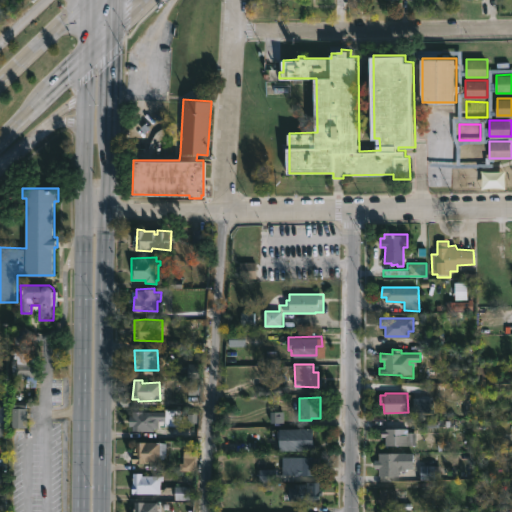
[(12,429),(11,408),(28,408),(29,428),(12,429)]
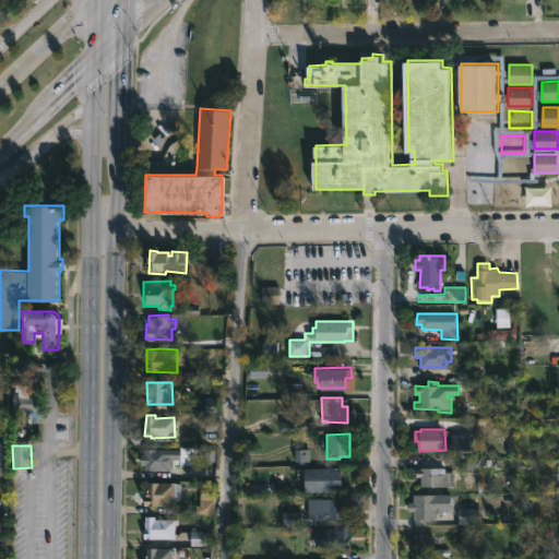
[(176,448),(179,449),(179,460),(173,459),(173,466),(167,466),(167,471),(144,471),(144,466),(141,465),(141,453),(144,453),(144,449),(176,448)]
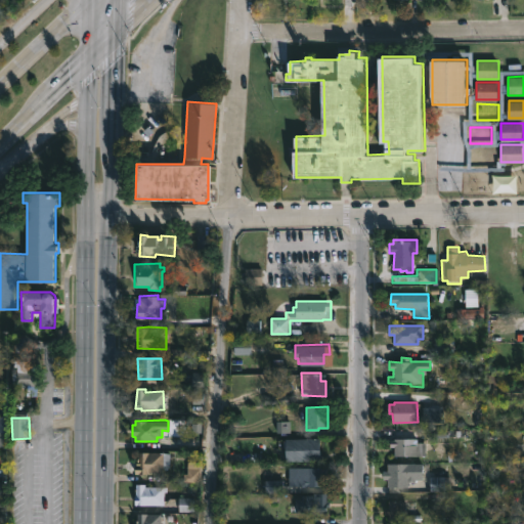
[(320,438),(322,461),(287,462),(287,439),(320,438)]
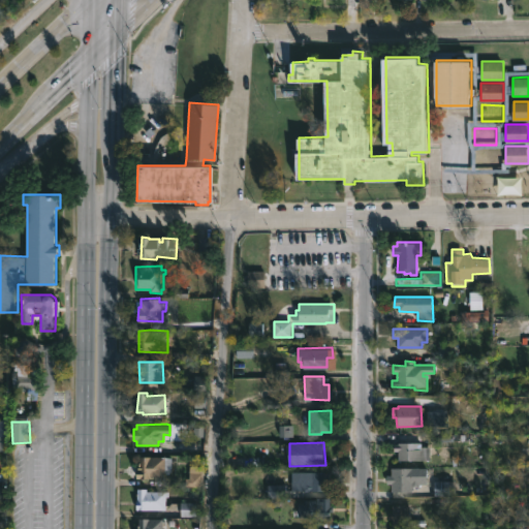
[(418,443),(418,446),(427,446),(427,460),(395,460),(395,452),(391,452),(391,444),(395,444),(395,442),(418,443)]
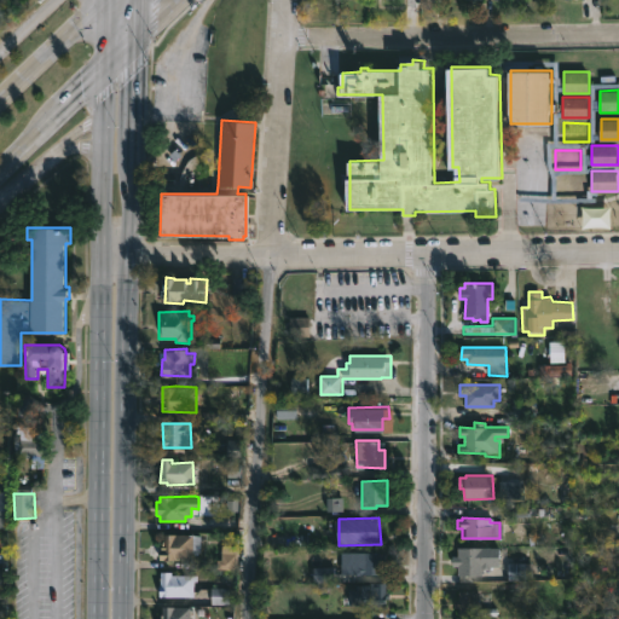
[(184,560),(161,559),(161,547),(165,547),(165,534),(201,534),(201,551),(192,551),(192,560),(184,560)]
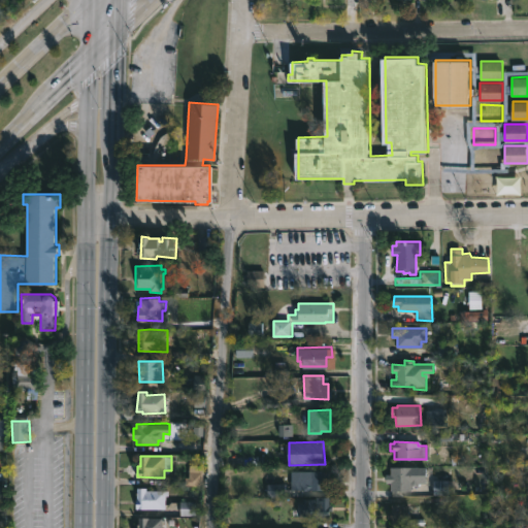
[(201,465),(201,485),(198,485),(198,491),(186,491),(185,475),(189,475),(189,465),(201,465)]
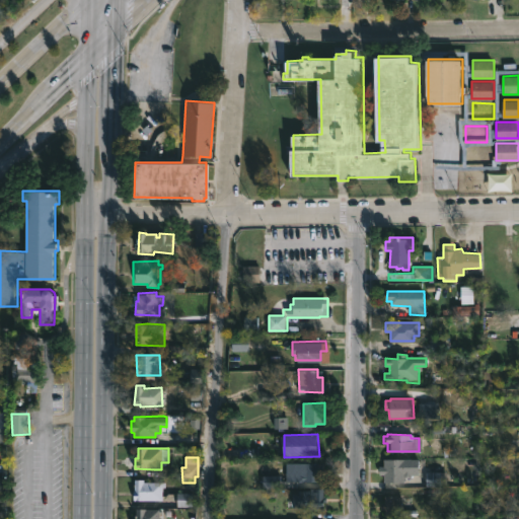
[(393,458),(420,458),(420,473),(412,474),(412,477),(405,477),(405,482),(385,482),(385,473),(380,473),(380,465),(384,465),(384,458),(393,458)]
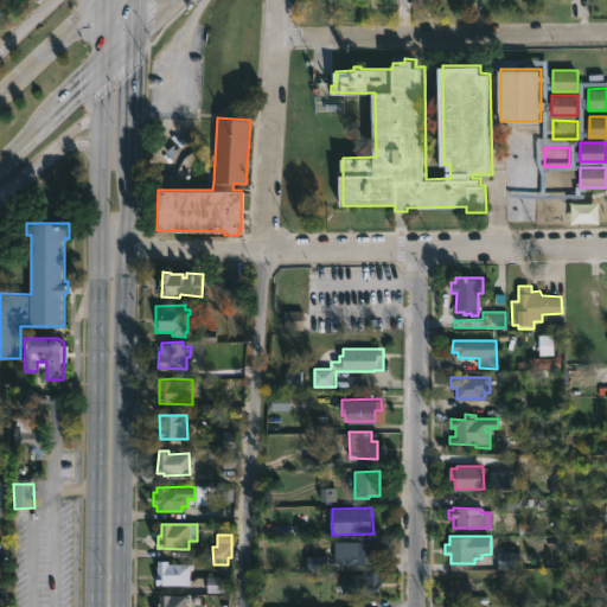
[(359,540),(359,542),(378,541),(378,562),(349,562),(349,561),(343,561),(343,549),(333,550),(333,542),(350,542),(350,540),(359,540)]
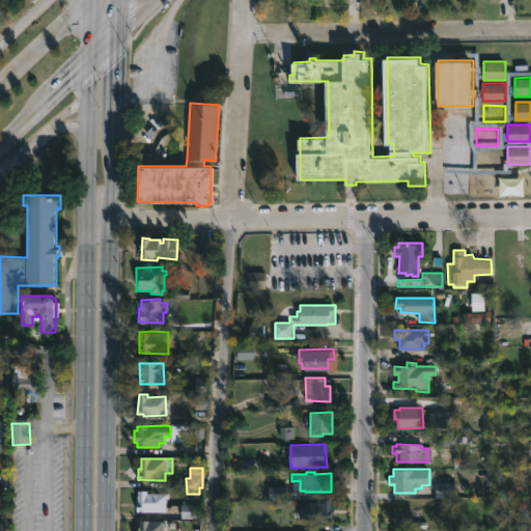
[(147,491),(147,494),(169,493),(169,498),(166,498),(166,511),(137,511),(138,491),(147,491)]
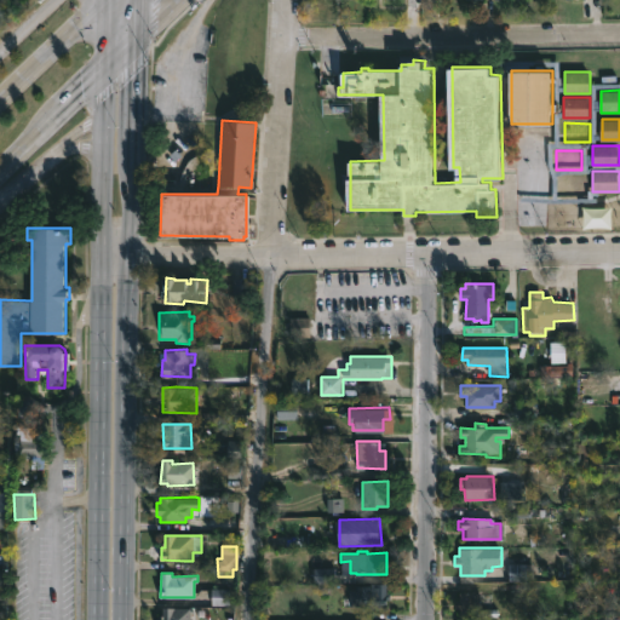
[(386,606),(350,607),(350,589),(386,589),(386,606)]
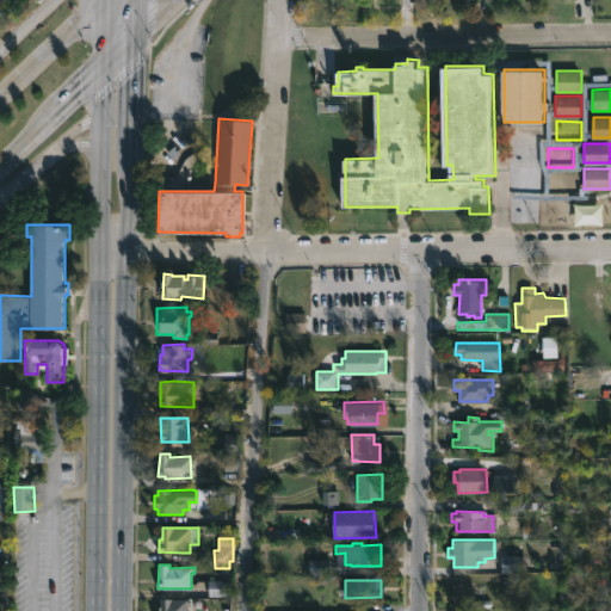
[(467,582),(474,584),(474,610),(454,610),(454,599),(449,599),(449,592),(454,592),(454,582),(467,582)]
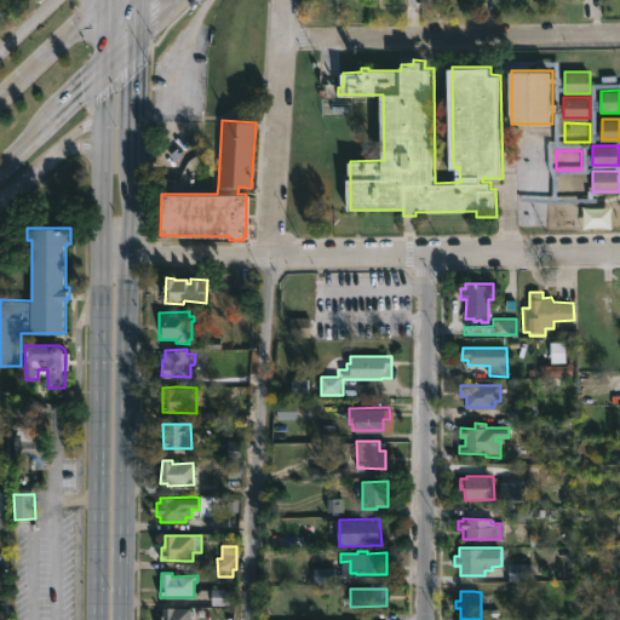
[(190,619),(164,619),(164,608),(190,608),(190,619)]
